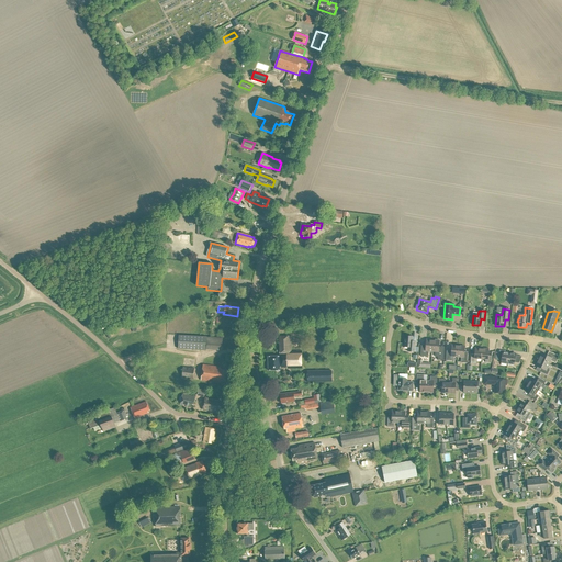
[(179,335),(178,349),(206,350),(208,337),(179,335)]
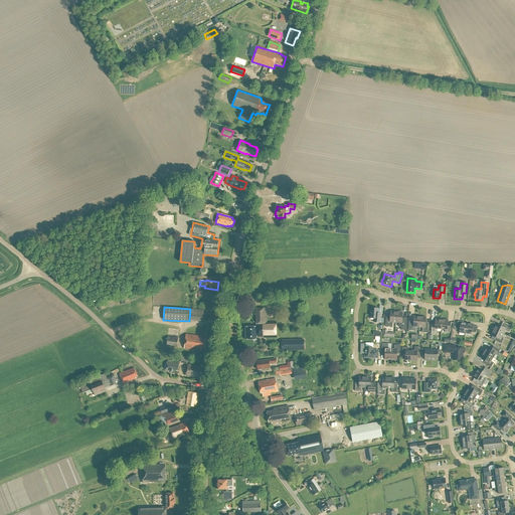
[(380,313),(377,312),(378,309),(371,308),(370,318),(374,318),(374,322),(380,323),(380,313)]
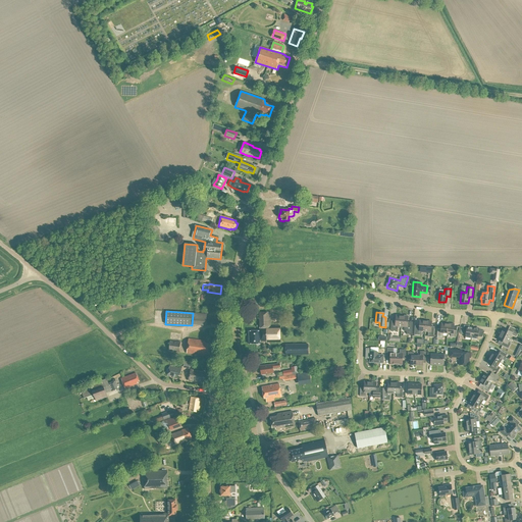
[(270,326),(270,313),(259,313),(260,330),(249,330),(249,344),(260,344),(260,342),(266,342),(266,343),(280,343),(280,326),(270,326)]
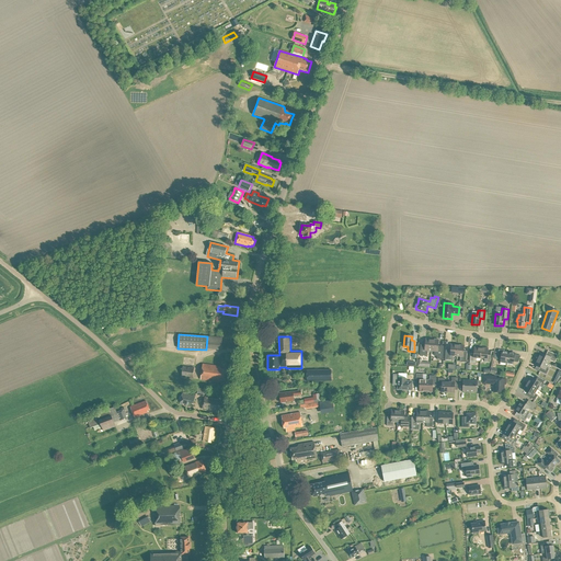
[(427,351),(431,351),(432,340),(425,340),(425,346),(420,346),(420,355),(427,356),(427,351)]
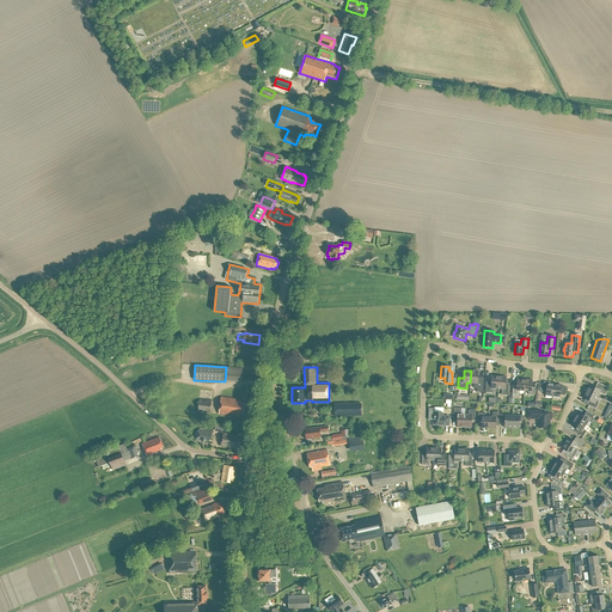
[(478,372),(471,371),(470,383),(475,383),(473,389),(477,389),(477,392),(483,392),(484,379),(478,379),(478,372)]
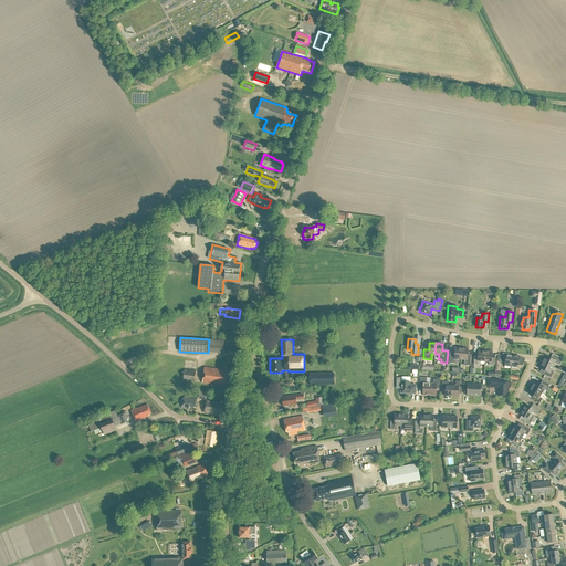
[(457,359),(461,359),(461,348),(454,347),(454,354),(450,353),(449,363),(457,364),(457,359)]
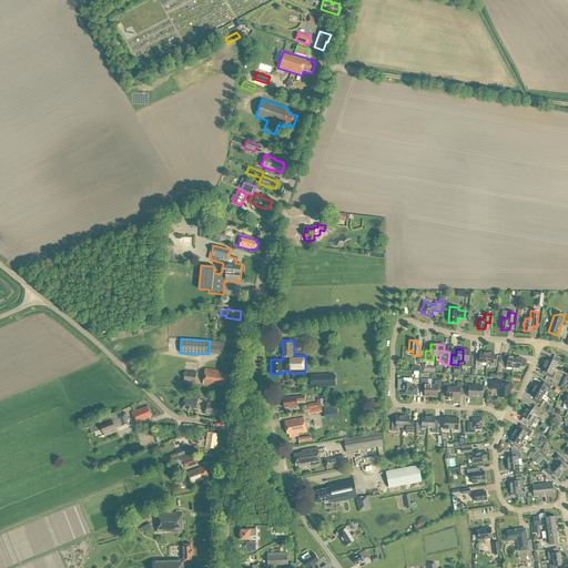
[(463,350),(463,361),(466,361),(466,366),(472,367),(473,356),(469,356),(469,350),(463,350)]
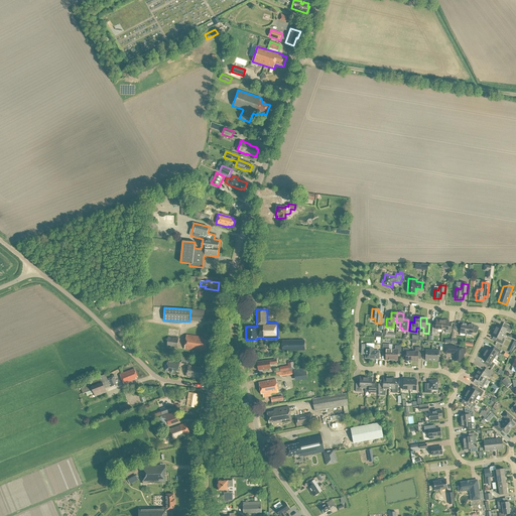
[(441,330),(442,319),(436,319),(435,326),(432,326),(431,335),(437,335),(438,330),(441,330)]
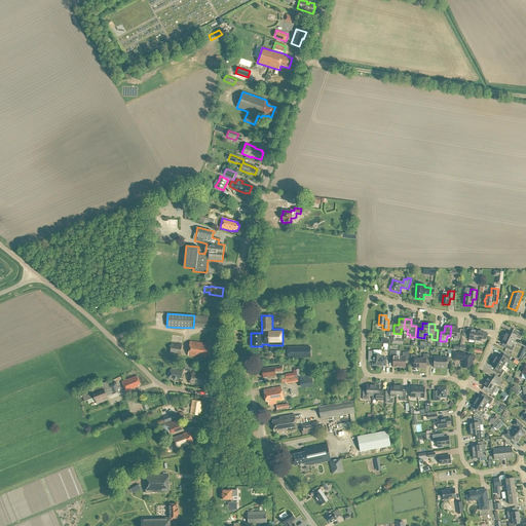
[(457,327),(451,326),(450,336),(454,336),(454,339),(460,339),(460,333),(457,333),(457,327)]
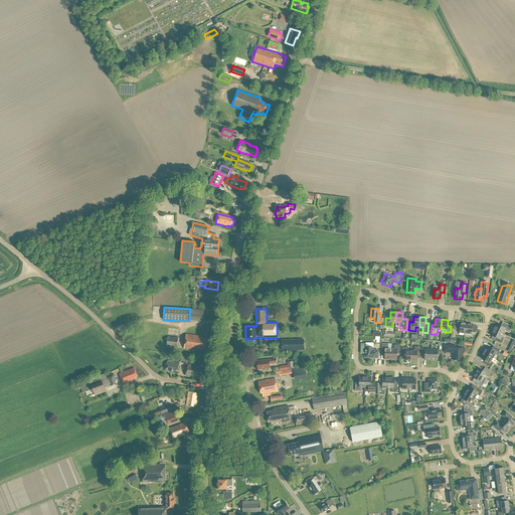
[(458,321),(457,327),(457,330),(460,331),(459,333),(465,333),(467,323),(461,323),(461,322),(458,321)]
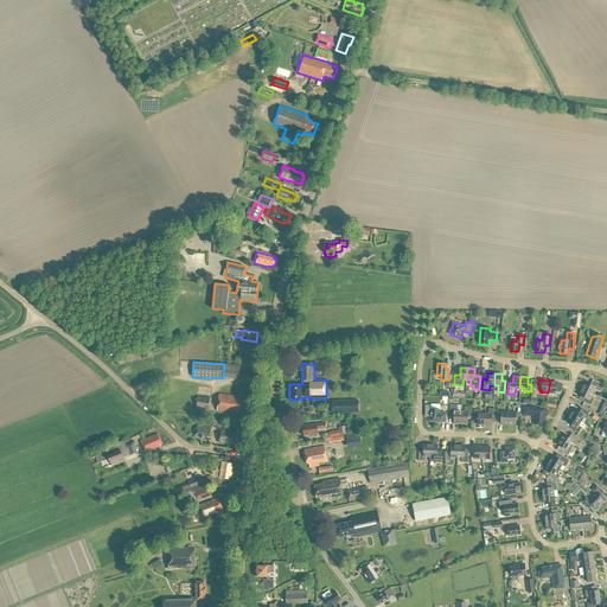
[(550,381),(548,393),(555,394),(556,391),(561,393),(562,388),(562,385),(556,384),(557,382),(550,381)]
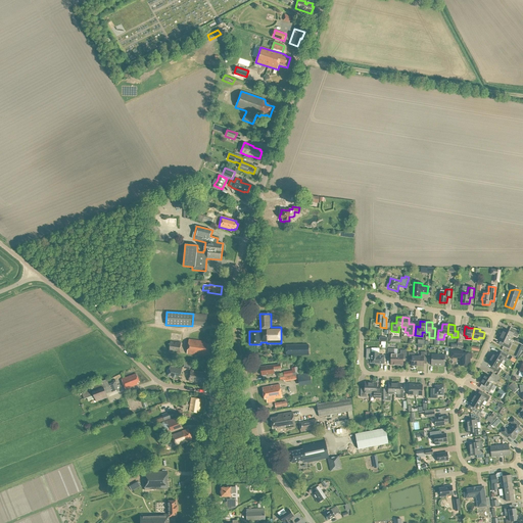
[(505,329),(502,334),(511,339),(514,333),(518,335),(520,332),(512,328),(510,331),(505,329)]
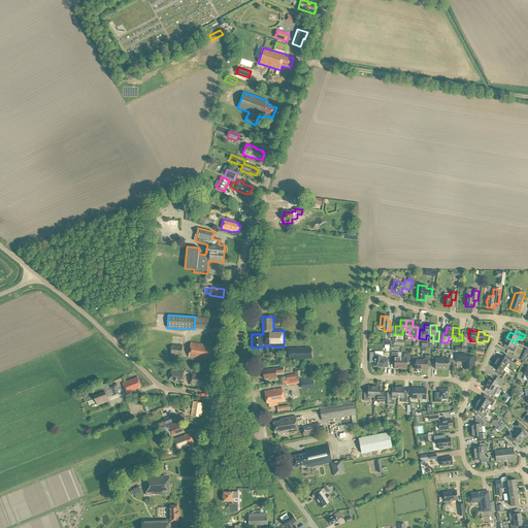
[(516,342),(506,337),(503,343),(509,347),(507,350),(514,353),(517,348),(514,347),(516,342)]
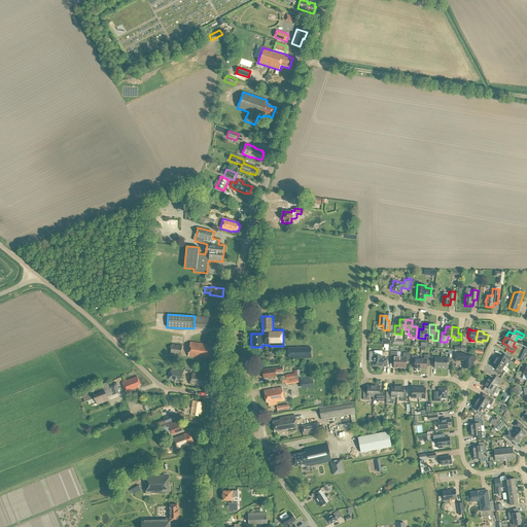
[(208,344),(190,342),(188,356),(207,359),(208,357),(211,358),(212,347),(208,347),(208,344)]
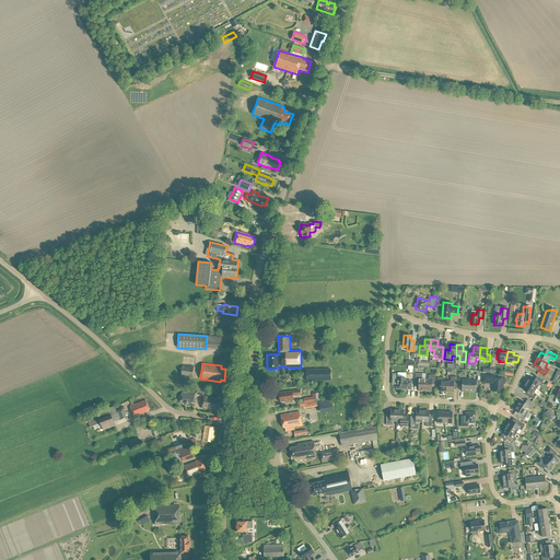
[(193,378),(194,368),(183,366),(182,376),(193,378)]
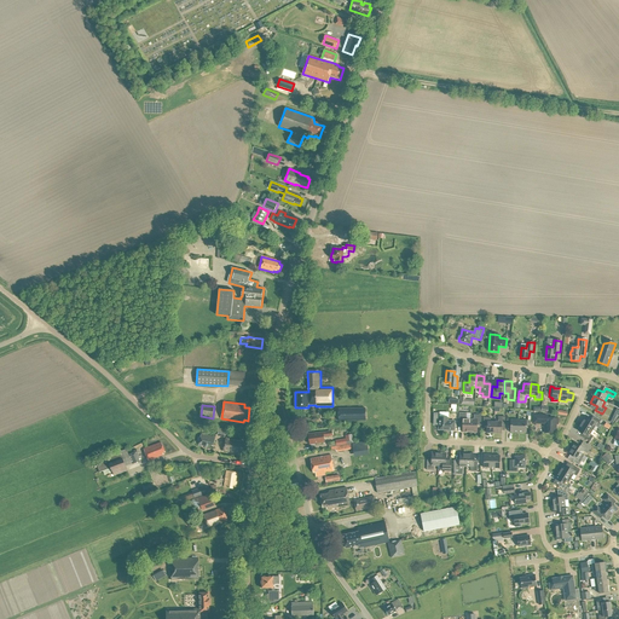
[(353,421),(358,421),(359,421),(366,421),(365,408),(363,408),(352,409),(346,409),(347,421),(353,421)]
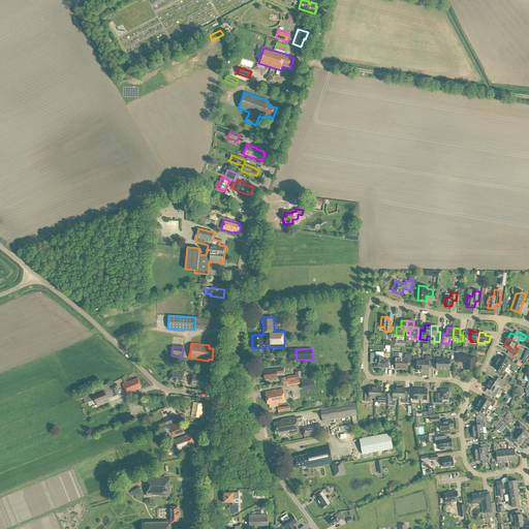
[(399,369),(402,369),(402,359),(399,359),(399,353),(393,352),(393,363),(396,364),(395,370),(399,370),(399,369)]
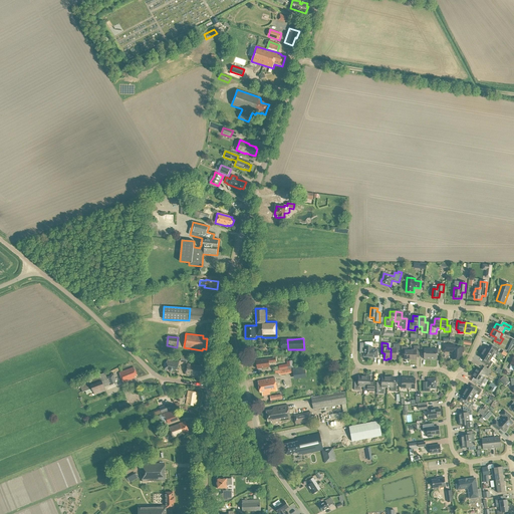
[(391,348),(391,358),(393,358),(393,359),(397,359),(397,353),(400,353),(400,344),(394,344),(394,348),(391,348)]
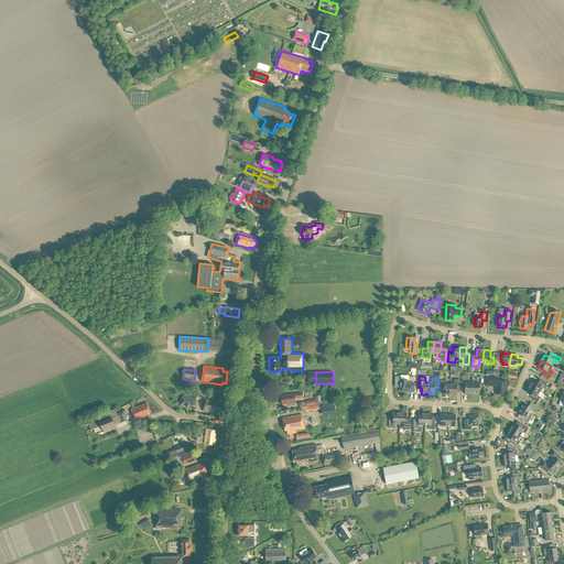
[(485,386),(489,386),(497,386),(497,394),(507,394),(507,387),(508,387),(509,381),(499,381),(499,379),(485,378),(485,386)]
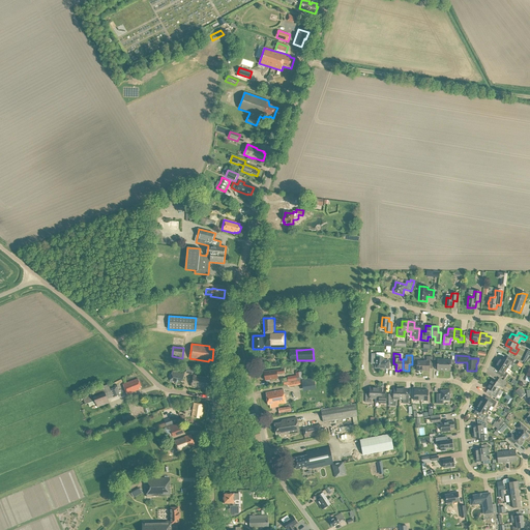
[(423,360),(423,371),(430,372),(430,369),(433,369),(433,357),(427,356),(427,360),(423,360)]
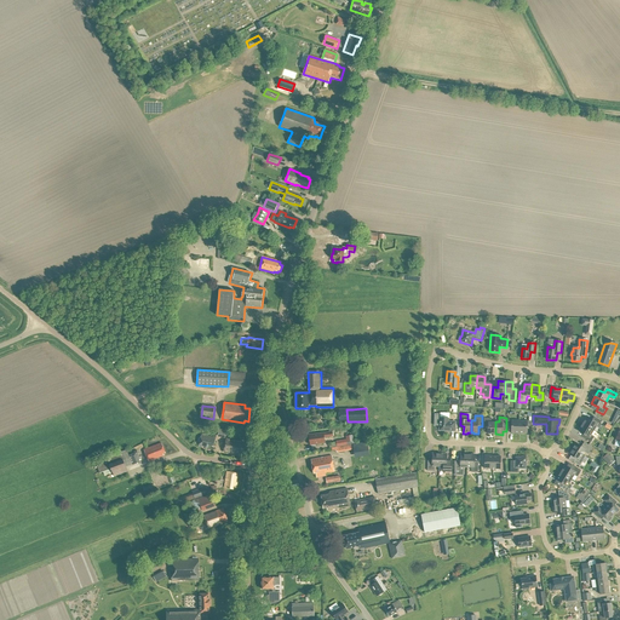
[(587,417),(583,424),(593,430),(598,424),(600,425),(602,422),(596,418),(593,420),(587,417)]
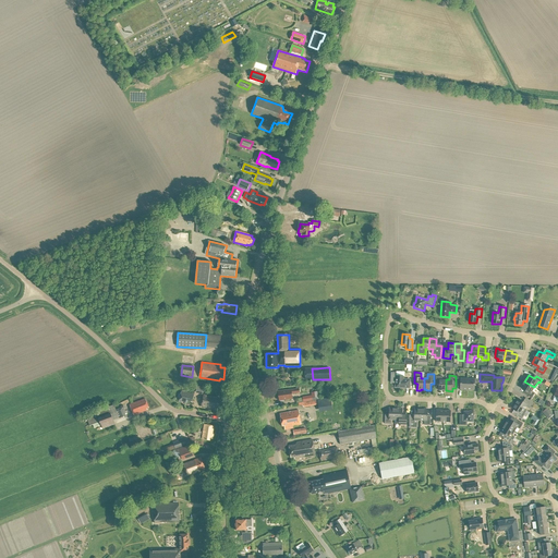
[(410,388),(410,379),(403,379),(404,376),(396,376),(396,386),(396,387),(398,388),(398,387),(410,388)]
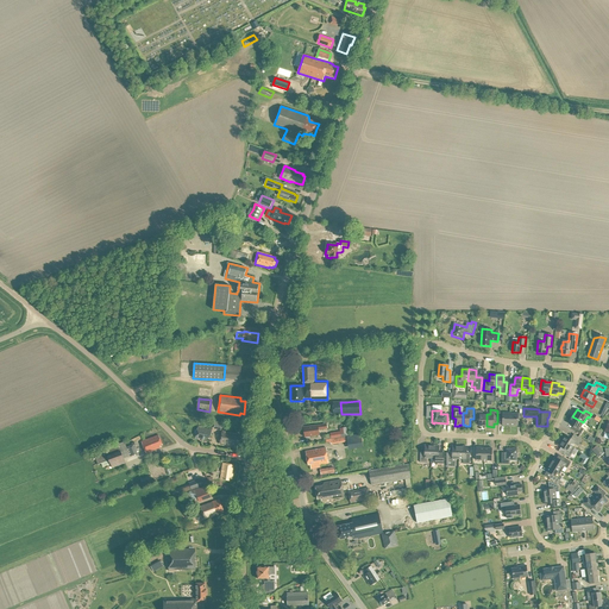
[(479,426),(487,426),(487,414),(483,414),(483,410),(476,410),(476,422),(479,422),(479,426)]
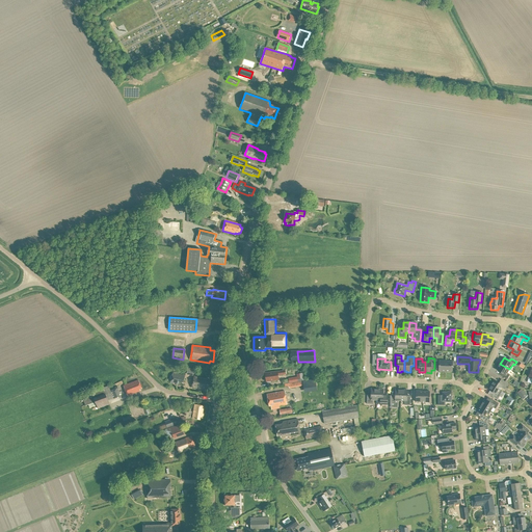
[(439,372),(446,372),(446,361),(439,361),(435,361),(435,365),(439,365),(439,372)]
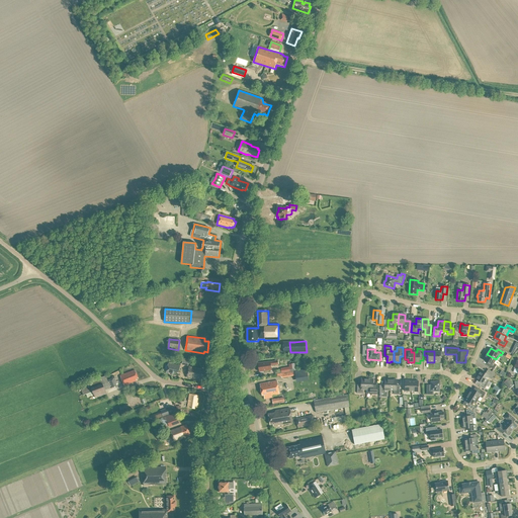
[(434,351),(434,362),(440,362),(441,356),(444,356),(444,352),(441,352),(434,351)]
